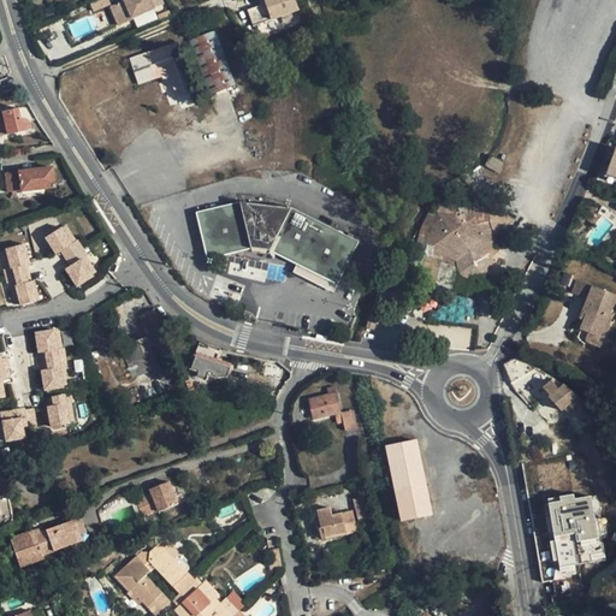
[(99,0),(90,5),(94,12),(110,4),(107,0),(99,0)]
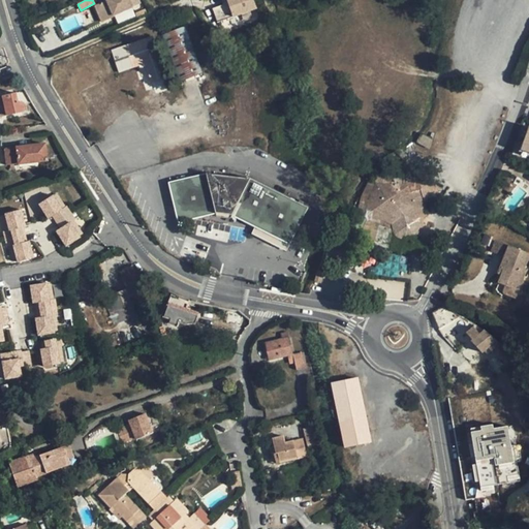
[(106,0),(107,1),(95,6),(102,22),(115,17),(114,16),(132,7),(128,0),(106,0)]
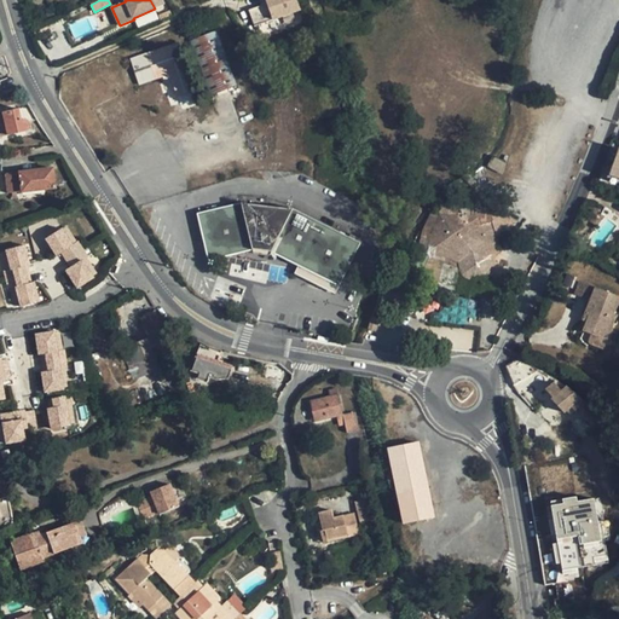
[(265,0),(272,17),(273,21),(294,13),(289,3),(293,1),(291,0),(265,0)]
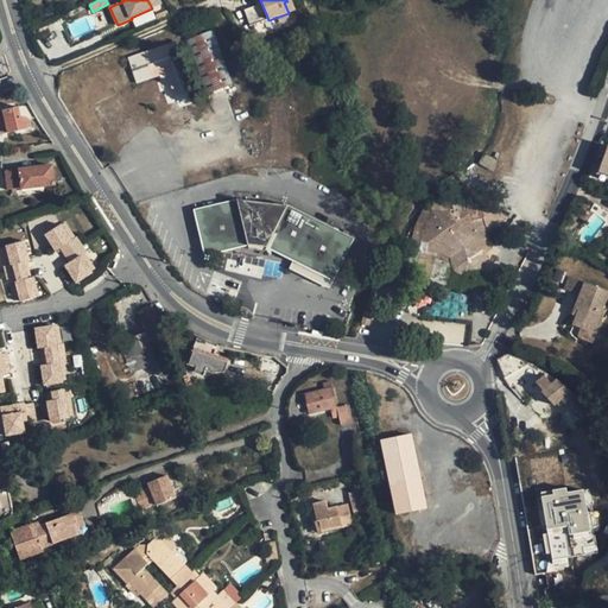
[(291,0),(290,0),(287,1),(284,2),(289,13),(295,11),(291,0)]
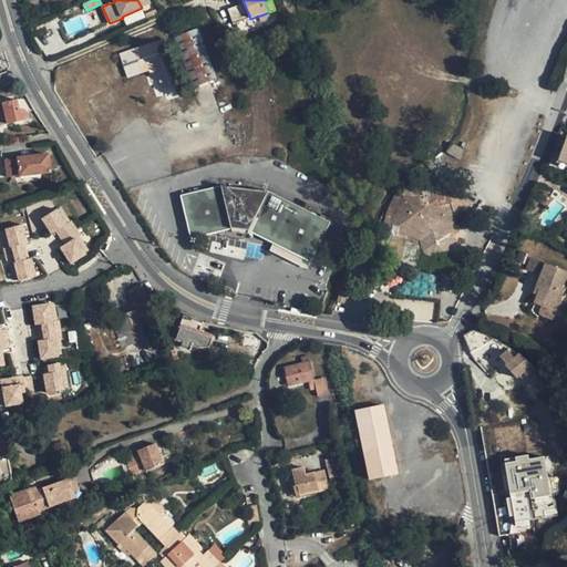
[(243,2),(227,8),(233,21),(248,16),(243,2)]
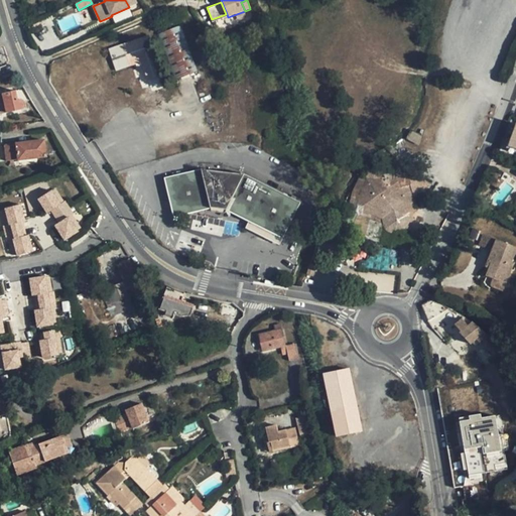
[(227,14),(219,17),(221,24),(226,22),(230,21),(228,17),(227,14)]
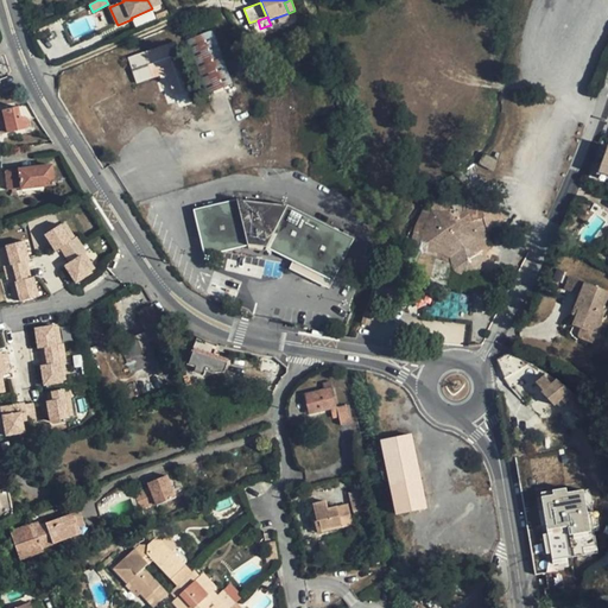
[(270,35),(266,26),(260,29),(258,20),(247,24),(253,40),(270,35)]
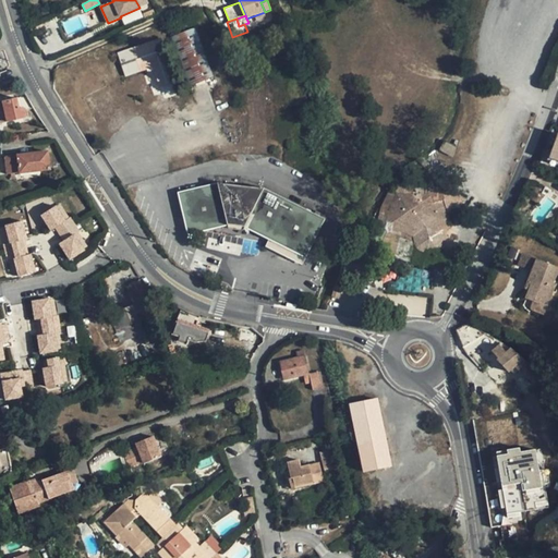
[(169,38),(186,88),(214,77),(196,27),(169,38)]
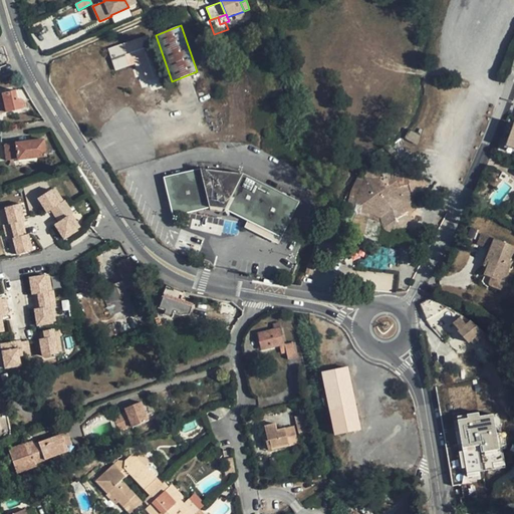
[(145,37),(136,40),(150,80),(159,77),(145,37)]
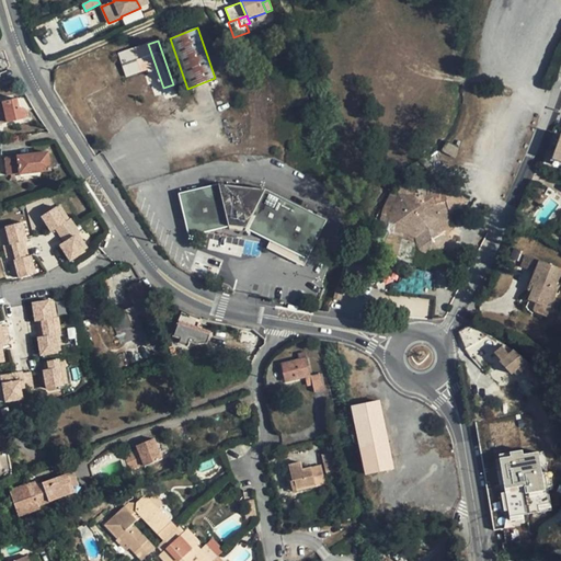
[(161,89),(163,88),(148,44),(118,54),(126,77),(155,68),(161,89)]
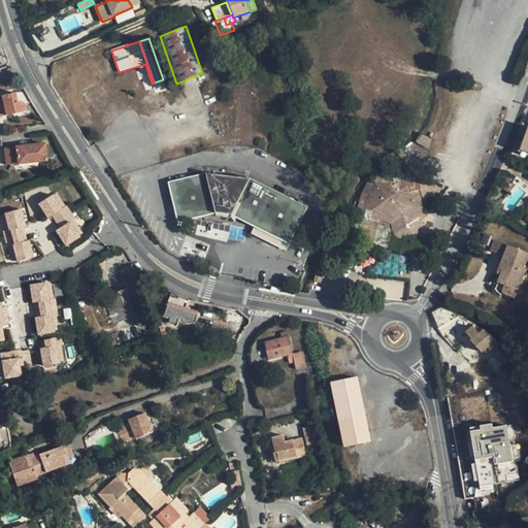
[(15,93),(1,96),(4,106),(6,116),(24,111),(21,102),(18,103),(15,93)]
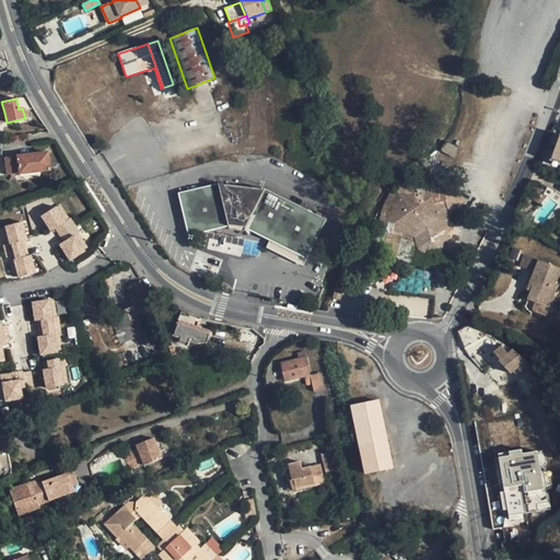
[(445,141),(441,150),(454,156),(458,148),(445,141)]
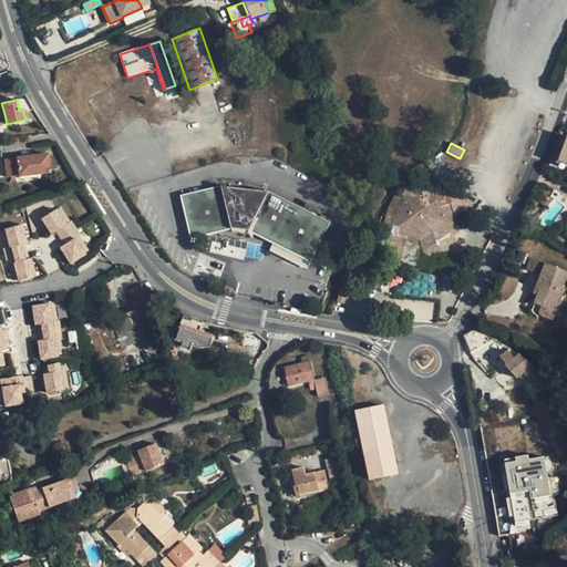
[(12,176),(14,176),(51,172),(49,154),(4,160),(8,177),(12,176)]
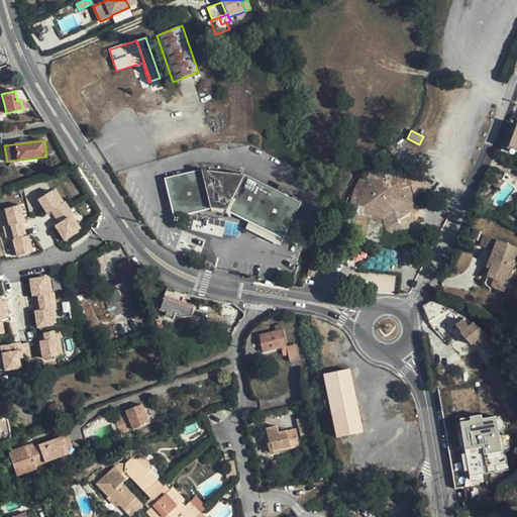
[(367,181),(362,178),(363,201),(355,208),(356,209),(356,212),(357,212),(356,213),(345,234),(365,239),(370,219),(371,219),(384,224),(385,230),(396,235),(407,234),(411,234),(414,219),(415,213),(418,212),(416,200),(412,186),(409,176),(409,169),(406,169),(394,169),(395,171),(394,176),(384,176),(384,180),(377,180),(377,174),(377,173),(370,173),(370,175),(370,180),(368,180),(367,181)]
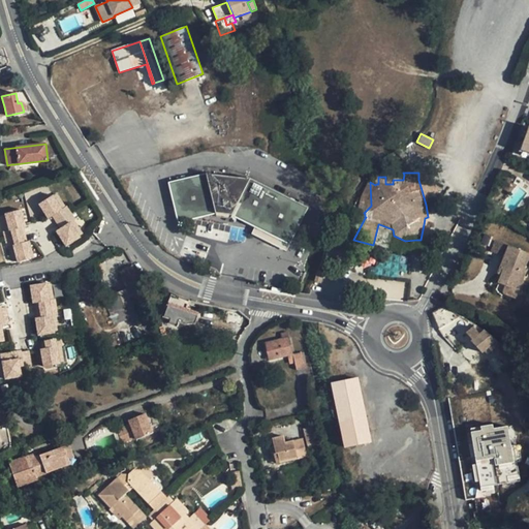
[(232,216),(290,245),(309,208),(249,178),(249,180),(209,175),(209,174),(168,183),(179,223),(216,214),(232,216)]
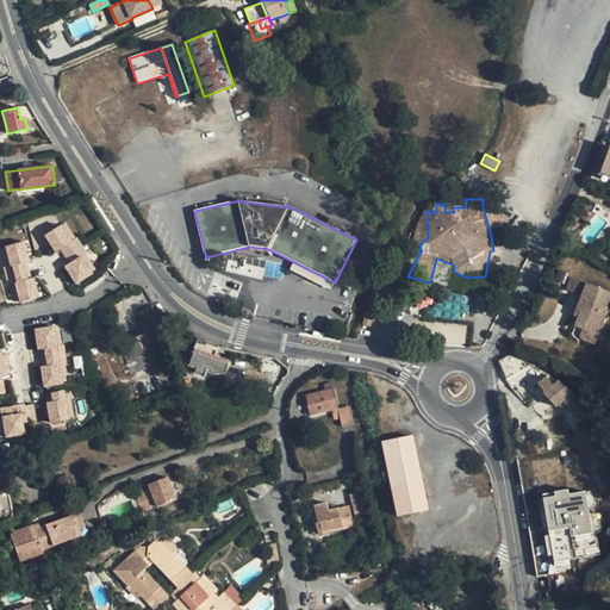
[(414,244),(419,246),(428,237),(427,210),(417,228),(414,244)]
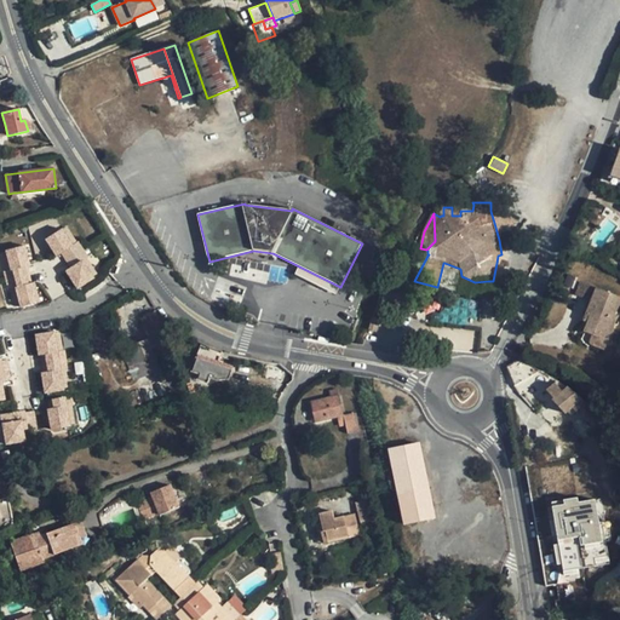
[(68,228),(63,230),(73,246),(78,242),(68,228)]
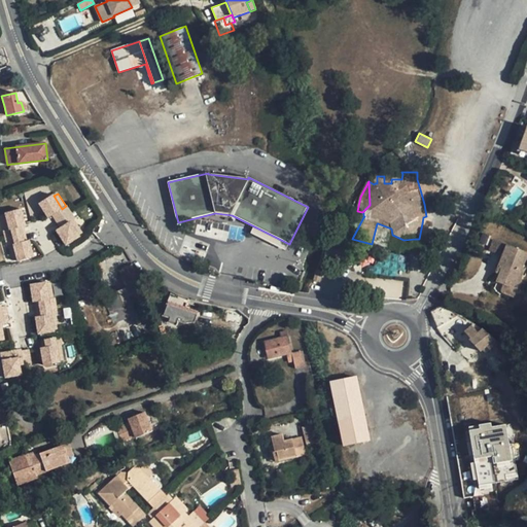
[(53,215),(57,222),(71,212),(67,205),(66,206),(62,209),(54,196),(53,195),(39,203),(48,217),(53,215)]
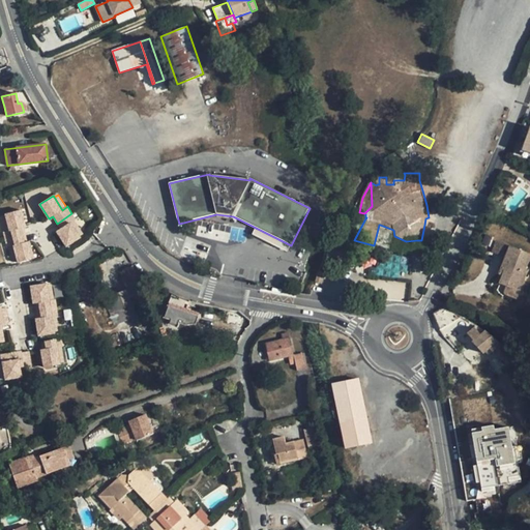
[(4,232),(6,239),(23,235),(21,228),(24,227),(26,227),(21,209),(5,213),(6,215),(9,231),(5,232),(4,232)]
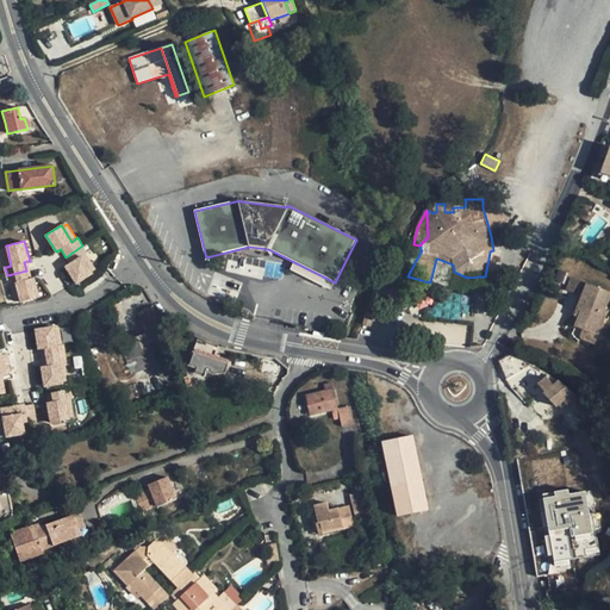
[(599,241),(595,247),(601,251),(605,244),(599,241)]
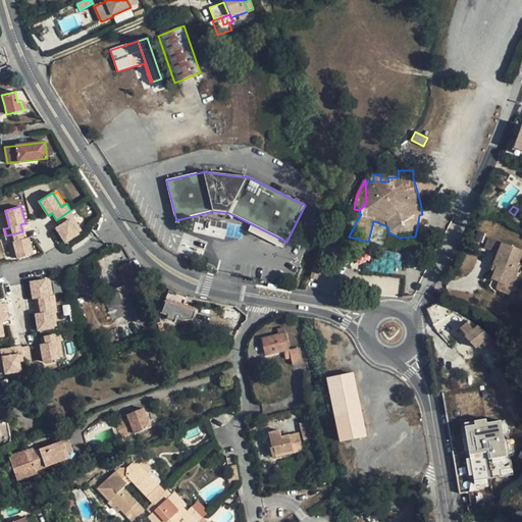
[(74,216),(70,210),(56,220),(60,225),(56,228),(65,243),(79,235),(77,232),(69,219),(73,217),(74,216)]
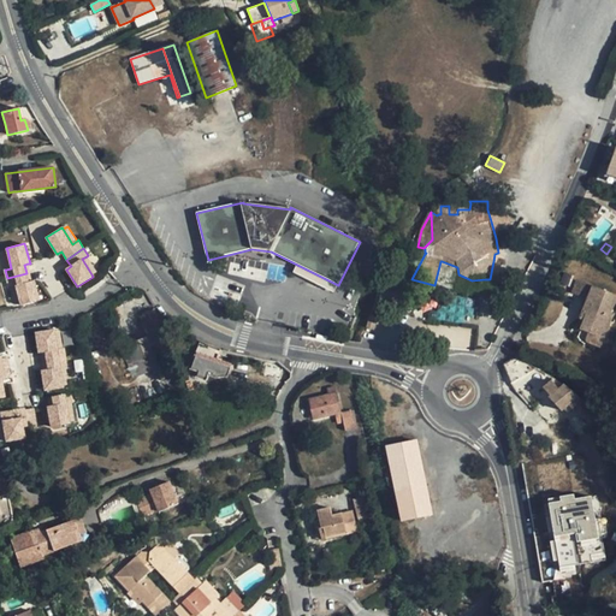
[(606,254),(600,249),(598,248),(594,254),(603,260),(606,254)]
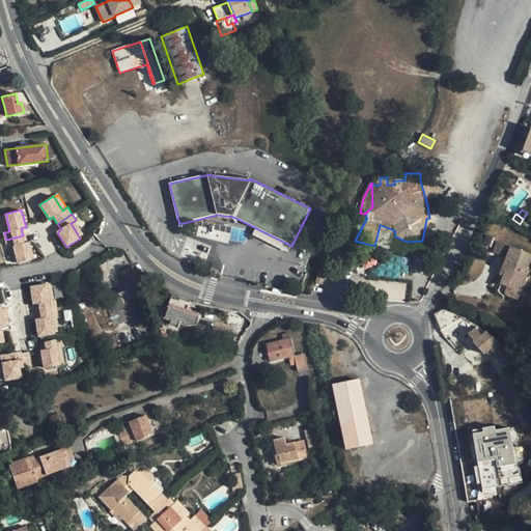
[(83,234),(75,221),(71,223),(79,236),(83,234)]
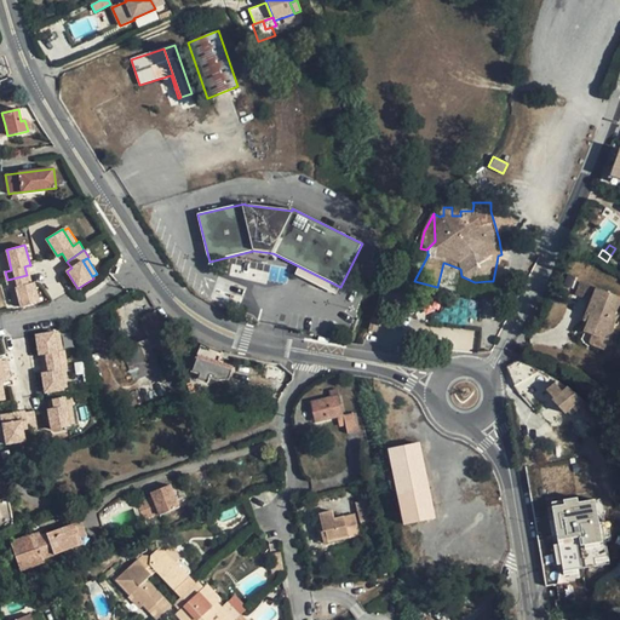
[(29,283),(27,275),(7,280),(9,290),(11,290),(16,287),(21,305),(21,308),(39,303),(34,282),(33,282),(29,283)]
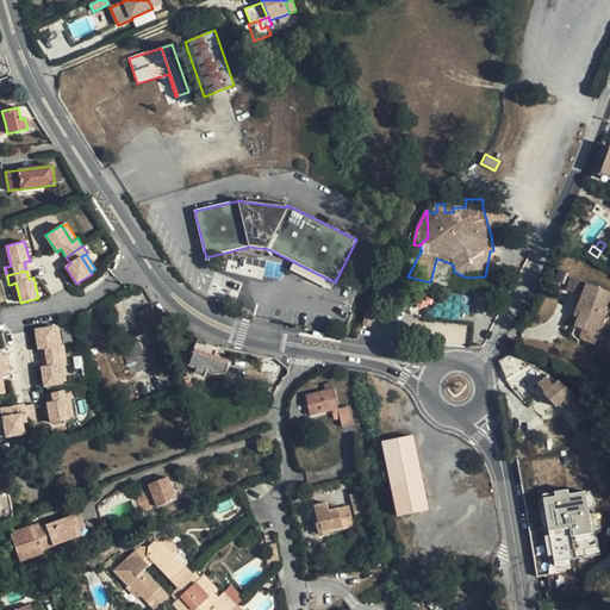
[(582,297),(587,284),(571,278),(566,291),(582,297)]
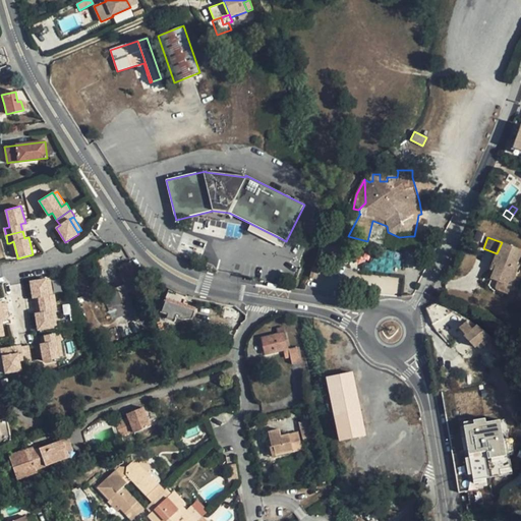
[(9,243),(12,257),(17,256),(13,241),(9,243)]
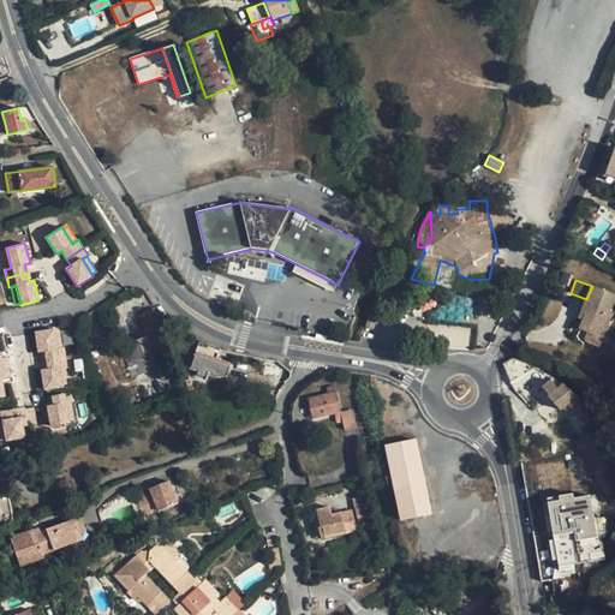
[(614,298),(614,294),(592,286),(586,299),(581,312),(586,314),(584,321),(580,330),(587,333),(589,329),(604,335),(613,314),(609,312),(614,298)]
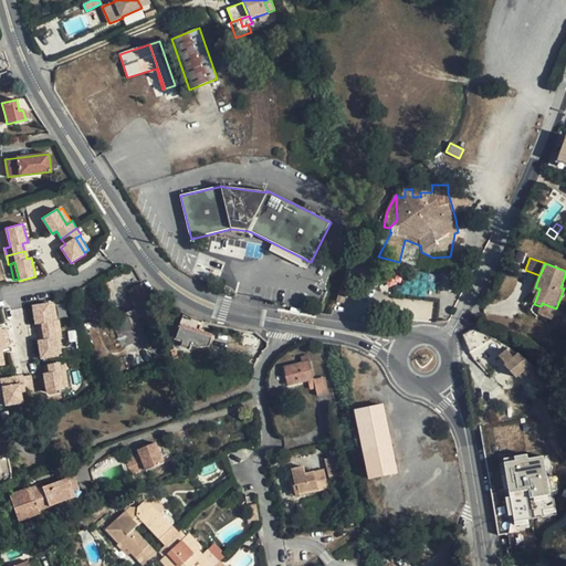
[(101,285),(105,295),(112,293),(108,282),(101,285)]
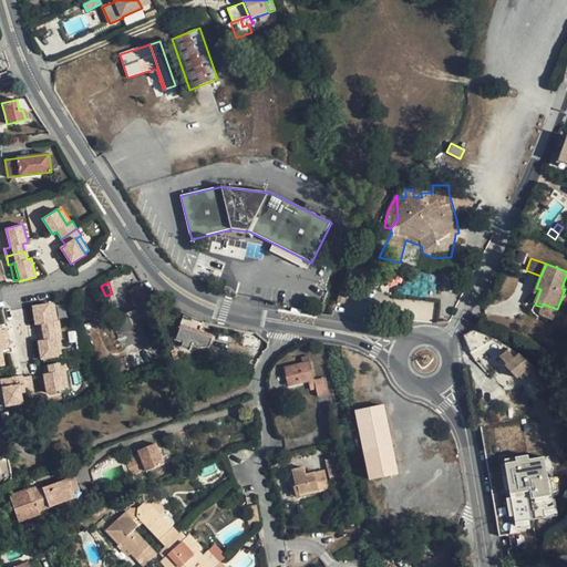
[(41,325),(43,332),(60,328),(59,321),(58,321),(53,322),(50,306),(50,303),(32,307),(35,326),(38,325),(41,325)]
